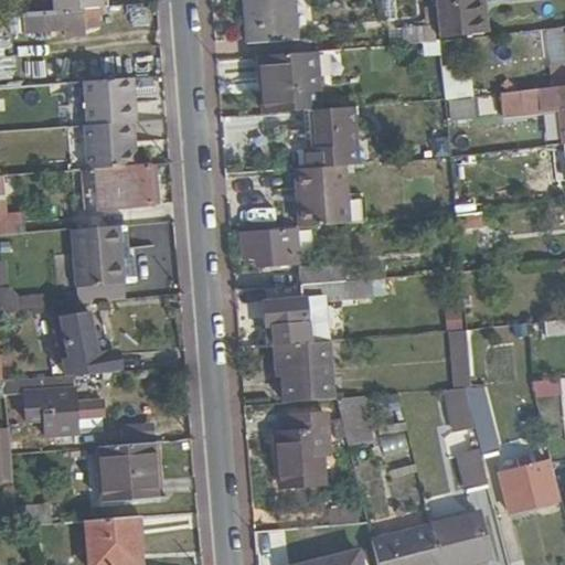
[(108,8),(106,0),(52,0),(53,11),(83,10),(108,8)]
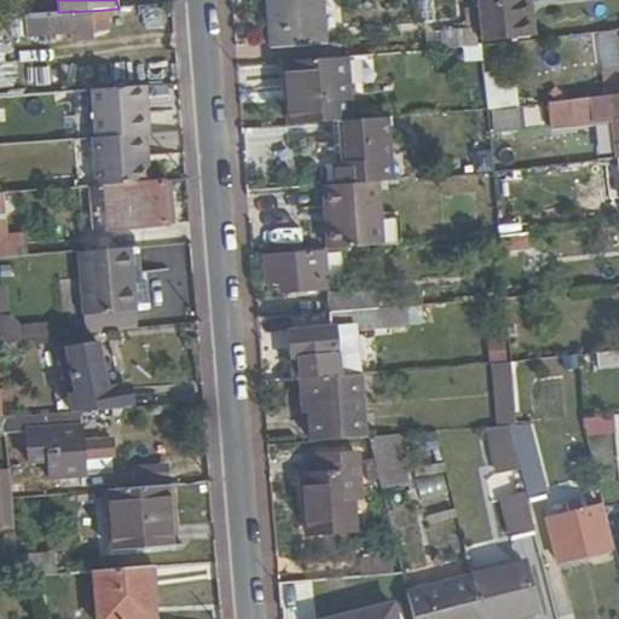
[(325,45),(322,0),(270,0),(273,48),(296,47),(298,63),(341,59),(341,44),(325,45)]
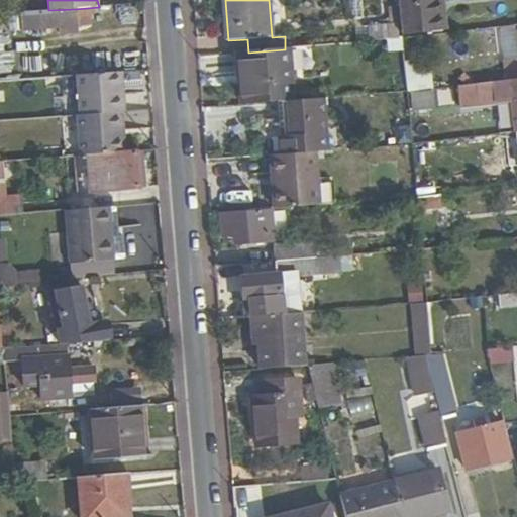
[(398,0),(402,36),(435,32),(432,11),(431,0),(398,0)]
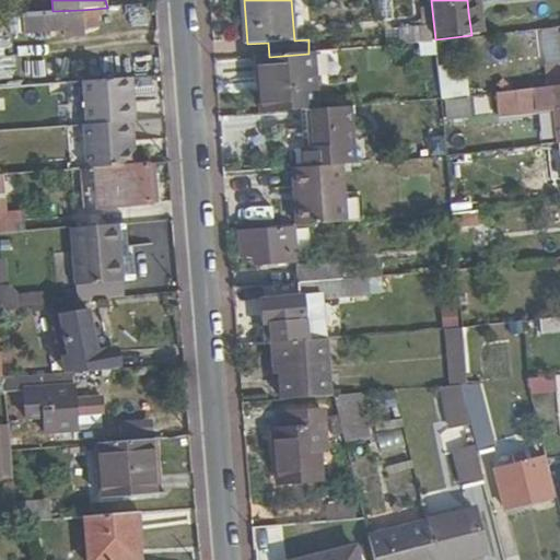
[(467,0),(468,12),(483,10),(481,0),(467,0)]
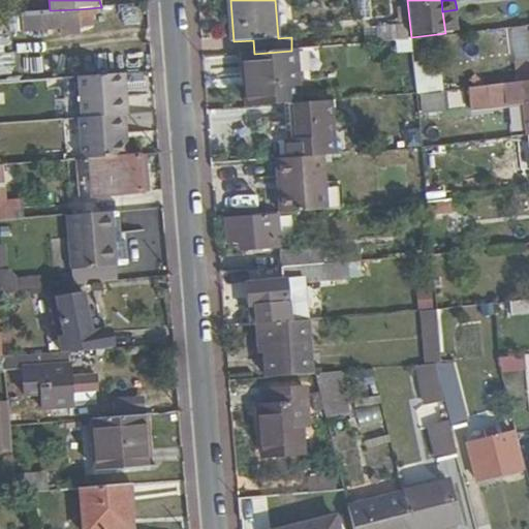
[(45,13),(22,16),(24,34),(63,31),(64,37),(80,36),(78,12),(45,14),(45,13)]
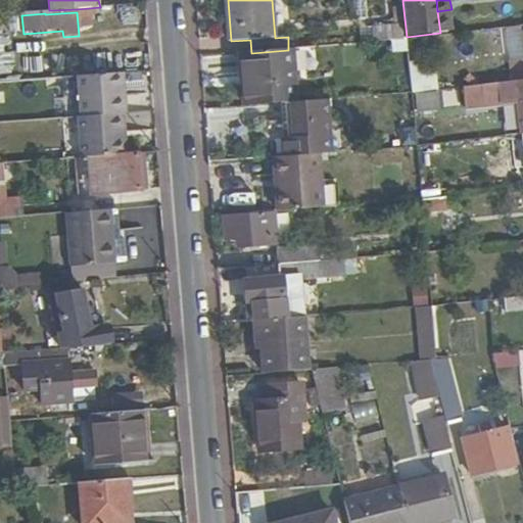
[(401,37),(401,24),(372,25),(373,38),(401,37)]
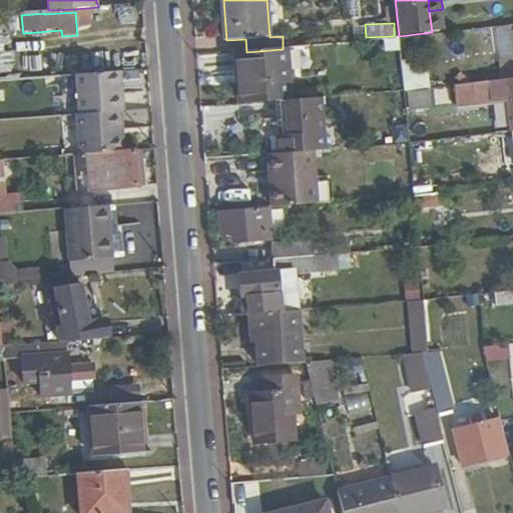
[(289,48),(283,49),(246,52),(234,53),(237,105),(277,102),(293,101),(289,48)]
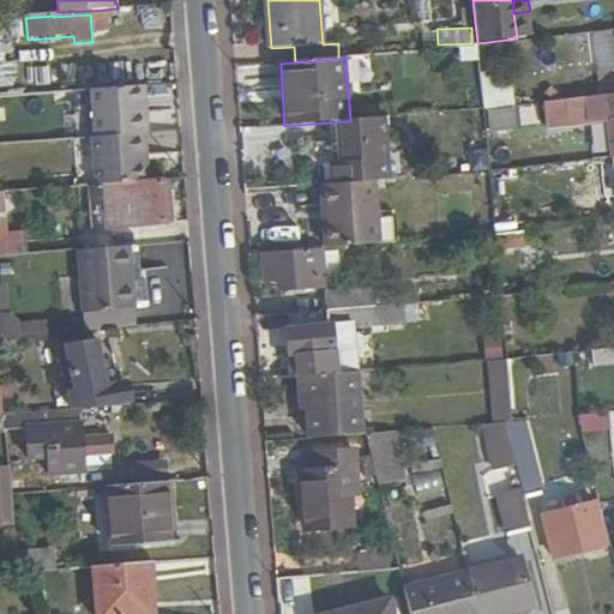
[(512,104),(511,70),(481,71),(482,106),(512,104)]
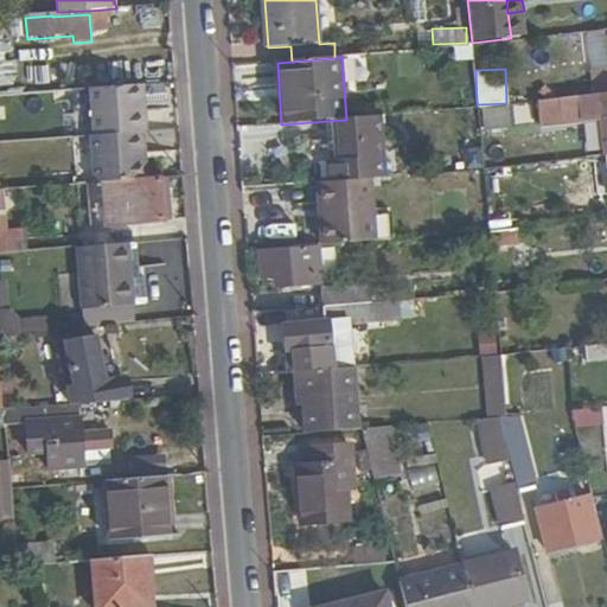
[(606,94),(606,72),(593,75),(595,95),(606,94)]
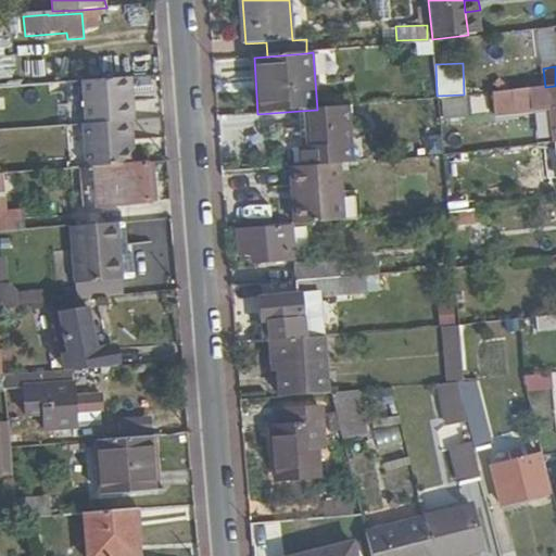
[(81,169),(129,165),(127,144),(133,144),(130,121),(134,121),(131,99),(125,100),(123,79),(78,83),(83,124),(77,124),(81,169)]
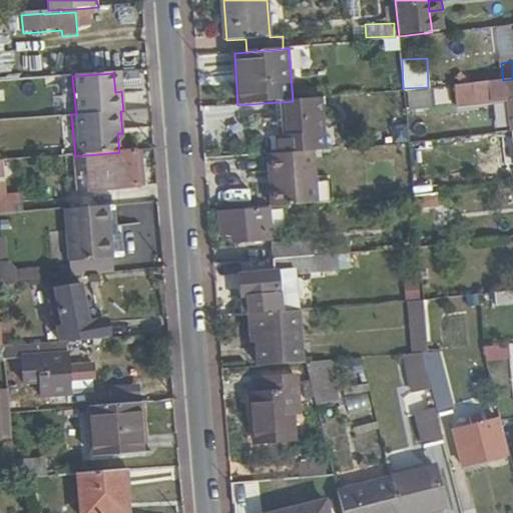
[(512,79),(503,80),(491,82),(493,103),(508,101),(511,132),(512,131),(512,79)]
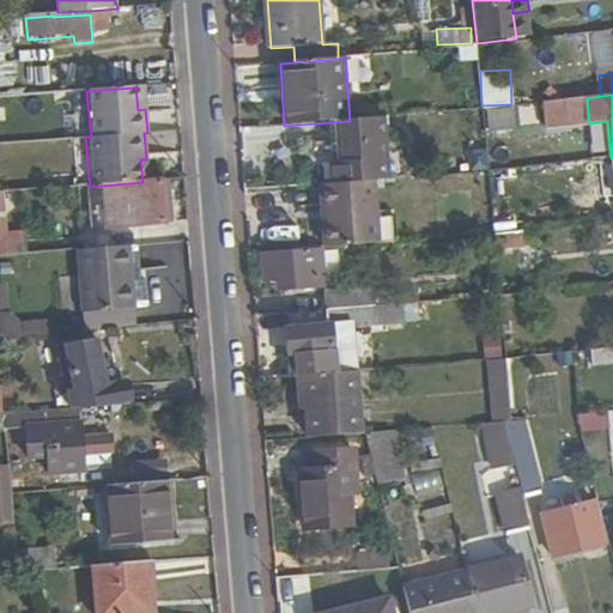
[(514,108),(485,108),(486,131),(514,129),(514,108)]
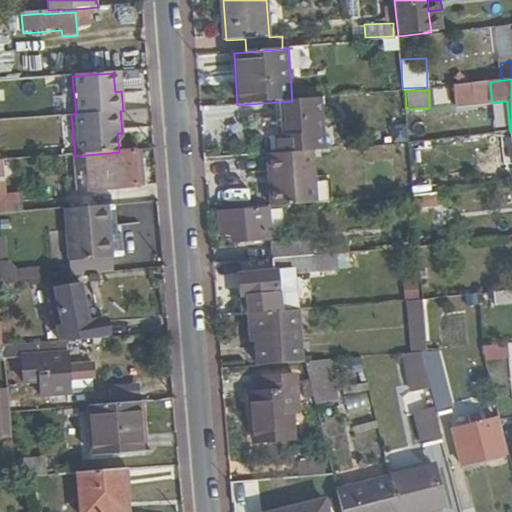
[(316,99),(292,101),(276,102),(279,135),(274,136),(276,154),(313,151),(321,150),(316,99)]
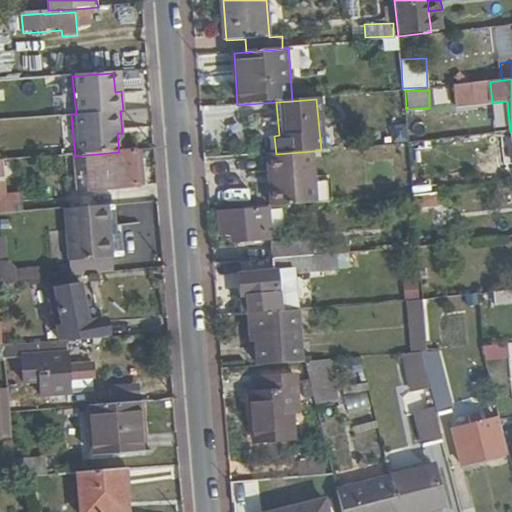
[(267,155),(272,207),(318,203),(313,151),(276,154),(267,155)]
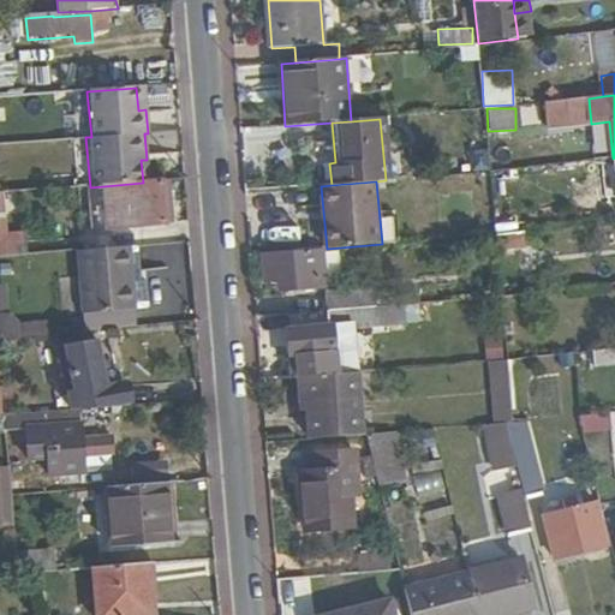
[(130,185),(132,225),(132,230),(167,226),(162,183),(130,185)]
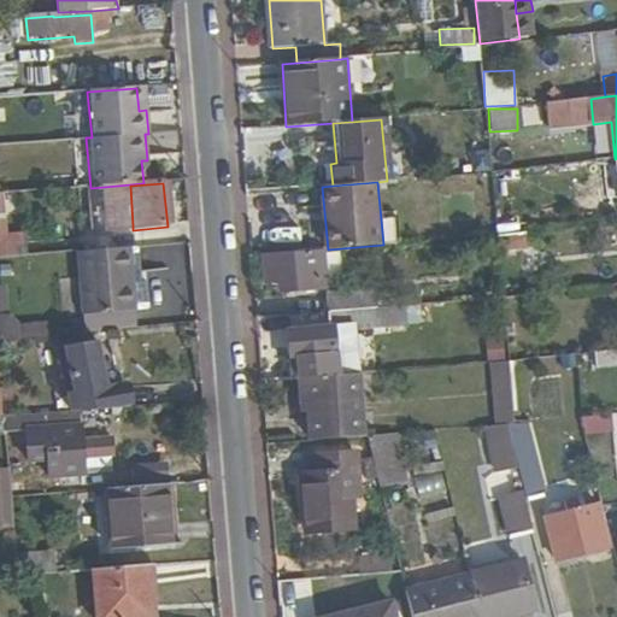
[(130,186),(64,191),(68,231),(133,225),(130,186)]
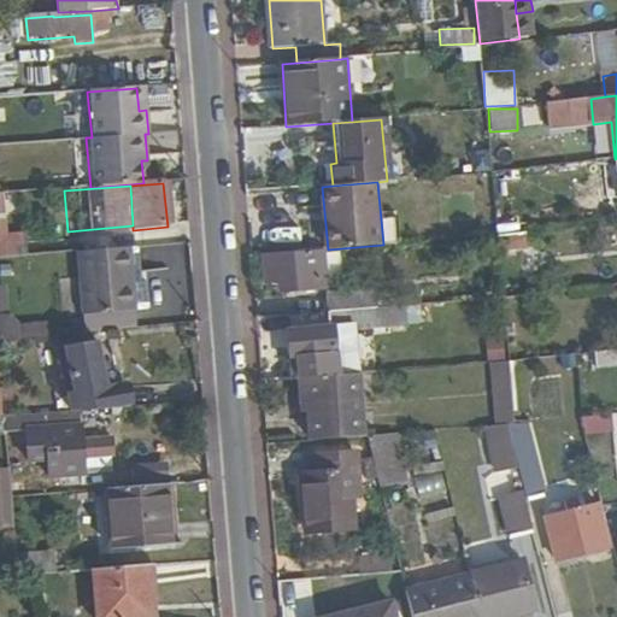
[(0,197),(0,260),(28,258),(24,229),(7,230),(5,197),(0,197)]
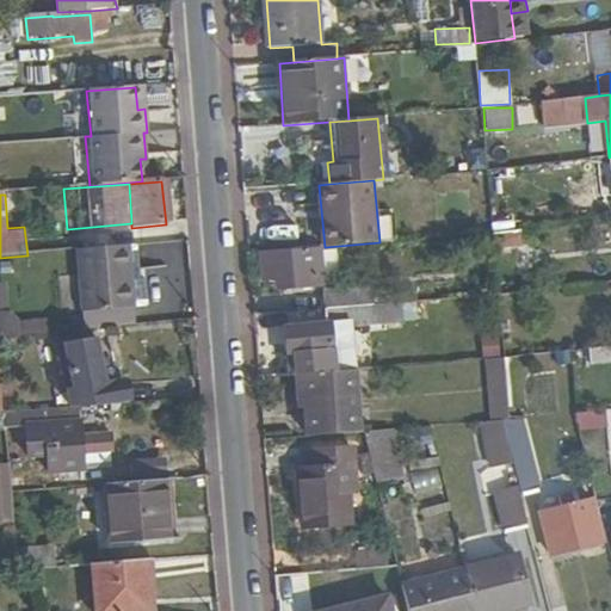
[(528,245),(526,230),(503,234),(504,246),(528,245)]
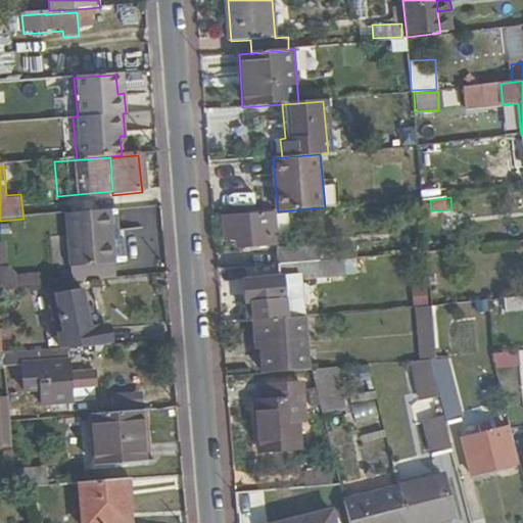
[(116,265),(110,210),(66,215),(72,269),(116,265)]
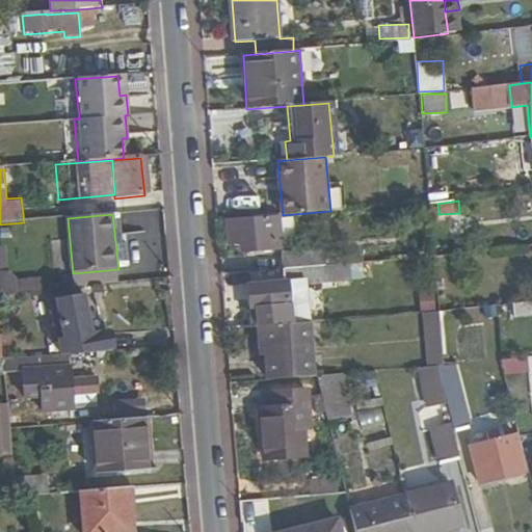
[(249,257),(256,256),(256,250),(284,248),(282,217),(228,220),(230,244),(241,244),(242,250),(249,250),(249,257)]
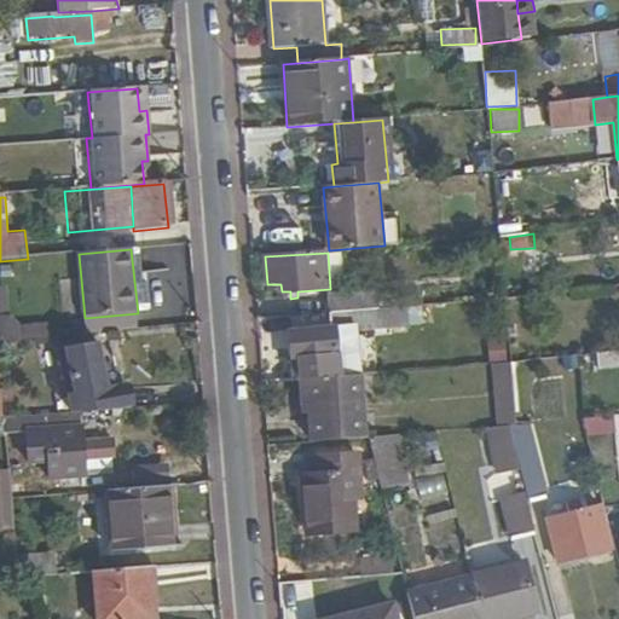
[(327,296),(328,314),(331,314),(379,311),(377,293),(327,296)]
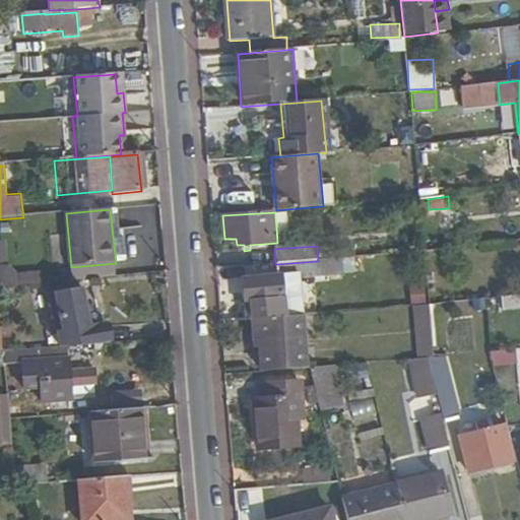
[(246,320),(252,319),(297,316),(305,315),(302,278),(343,275),(342,259),(318,261),(278,264),(279,275),(244,278),(246,320)]
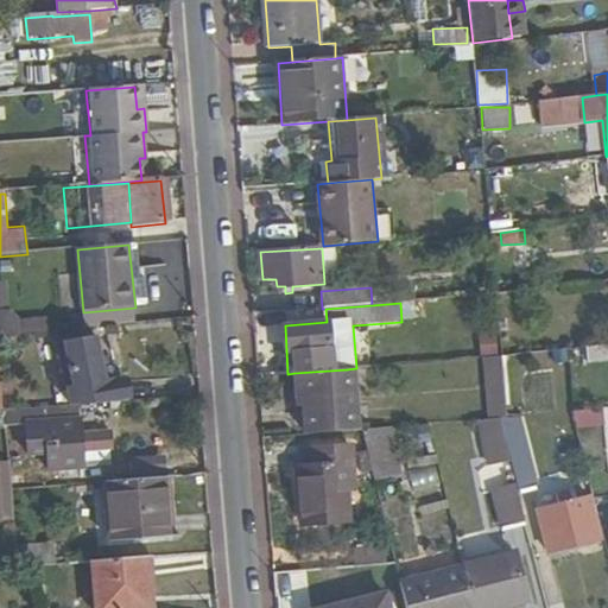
[(70,409),(73,409),(75,407),(109,405),(96,336),(64,343),(71,377),(65,378),(70,409)]
